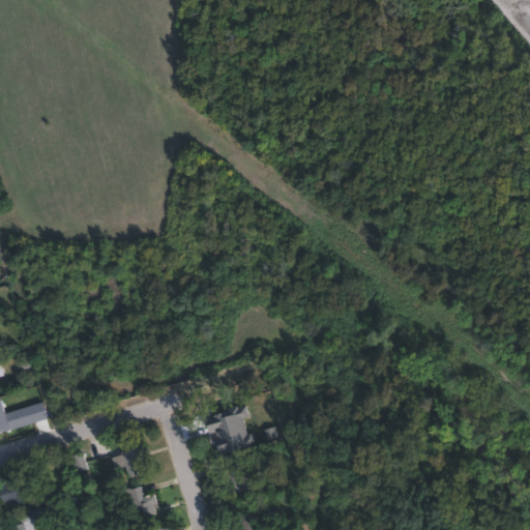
[(231,408),(231,411),(236,409),(242,428),(232,432),(235,440),(231,441),(233,446),(215,451),(204,417),(231,408)]
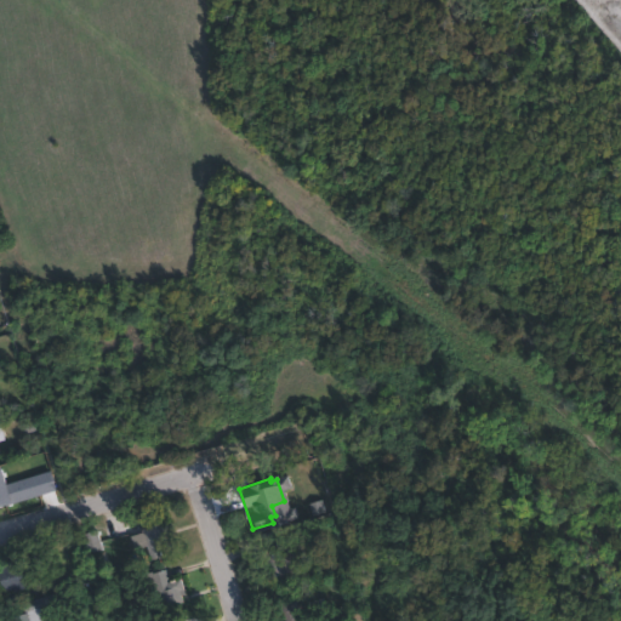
[(163,557),(151,560),(142,531),(151,528),(148,520),(163,516),(169,537),(167,537),(171,548),(161,552),(163,557)]
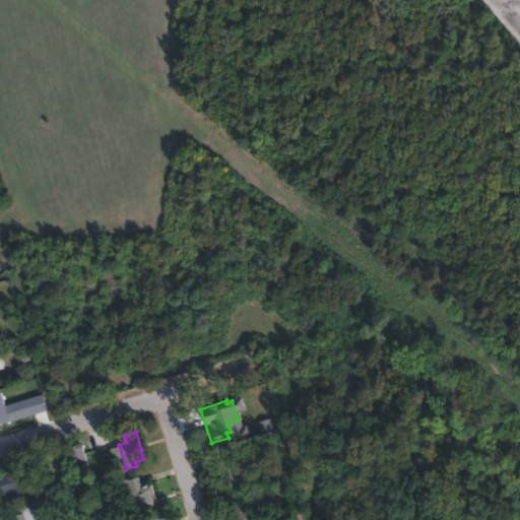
[(85,460),(74,463),(69,448),(80,444),(85,460)]
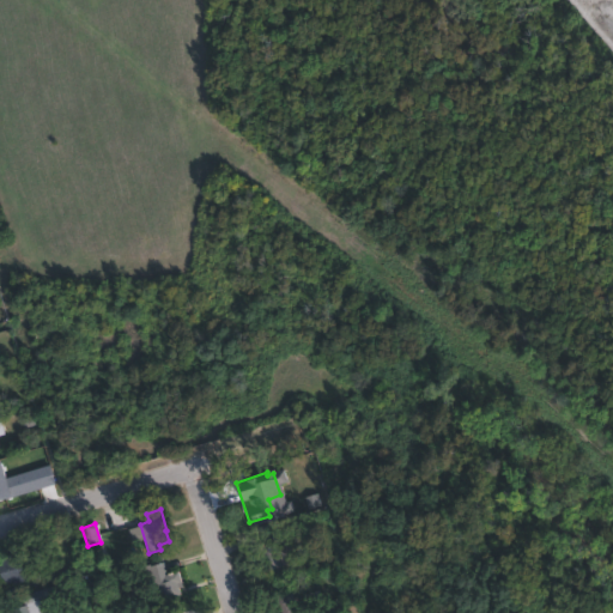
[(287,535),(292,554),(298,553),(302,565),(263,576),(255,547),(273,541),(269,532),(292,525),(295,533),(287,535)]
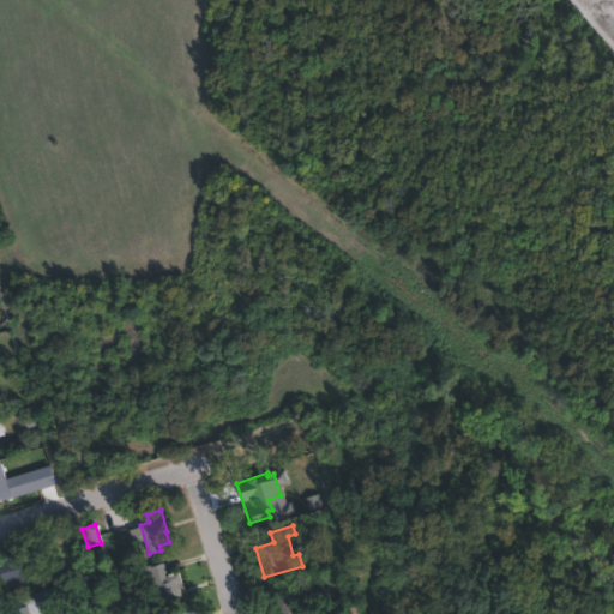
[(26,582),(14,585),(13,583),(5,585),(0,571),(0,563),(10,560),(8,557),(18,554),(26,582)]
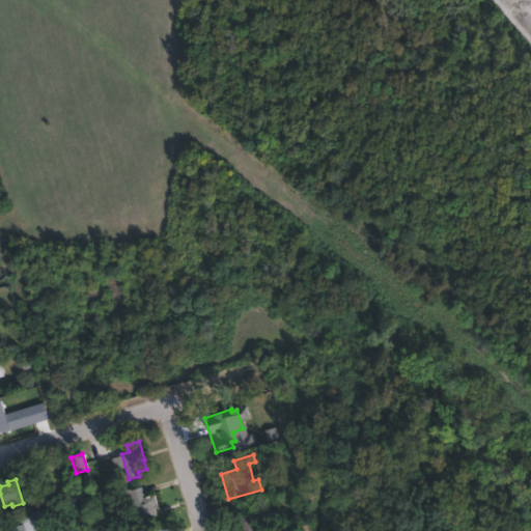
[(141,487),(144,498),(154,495),(158,508),(155,509),(157,514),(148,516),(149,520),(142,523),(143,527),(133,530),(129,515),(137,512),(131,492),(141,487)]
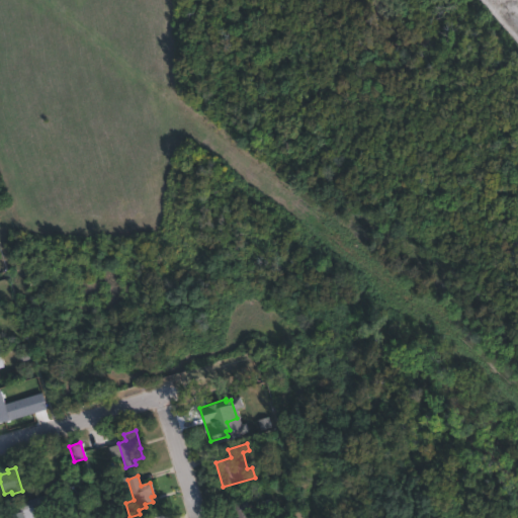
[(36,517),(7,517),(7,516),(22,512),(19,503),(46,496),(49,505),(34,509),(36,517)]
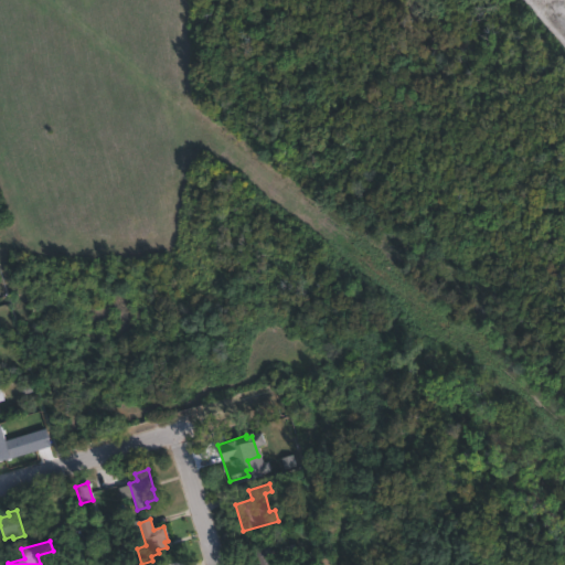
[(269,545),(270,551),(285,546),(289,563),(283,564),(259,564),(255,550),(269,545)]
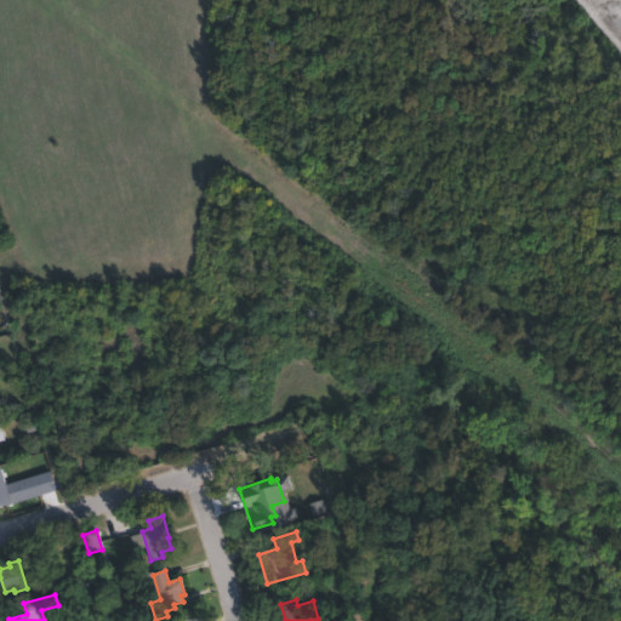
[(348,607),(349,614),(359,610),(362,620),(336,620),(334,610),(348,607)]
